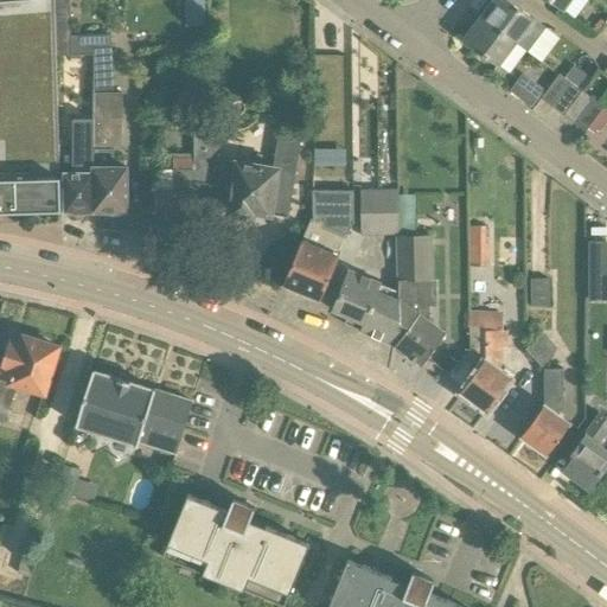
[(0,0),(0,212),(62,211),(57,58),(57,37),(56,0),(0,0)]
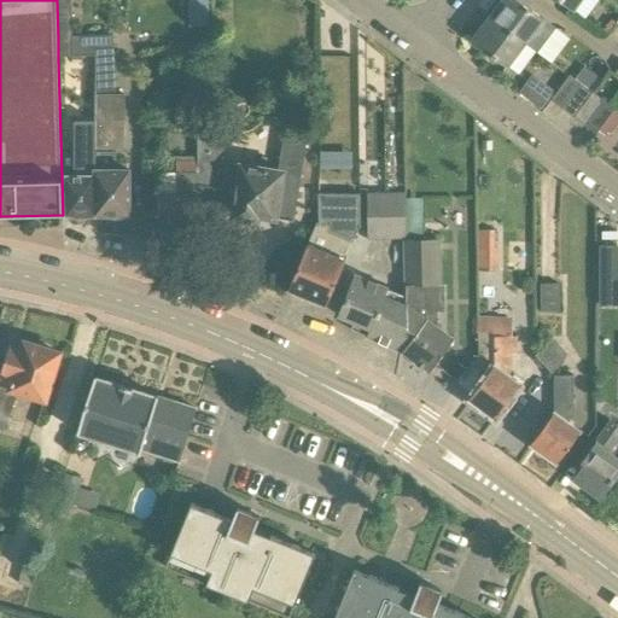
[(57,0),(58,38),(58,59),(75,58),(74,38),(71,0),(57,0)]
